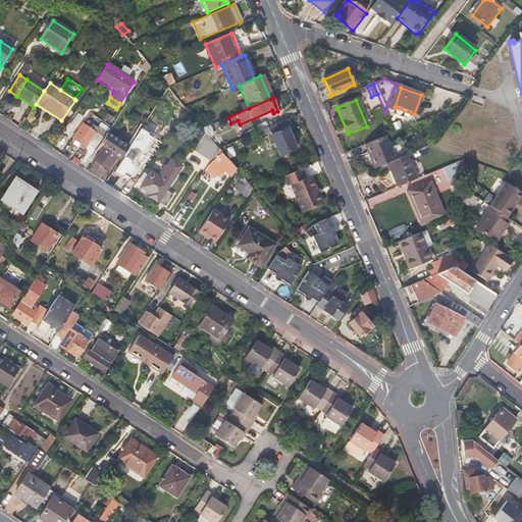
[(64,133),(70,138),(82,118),(76,115),(64,133)]
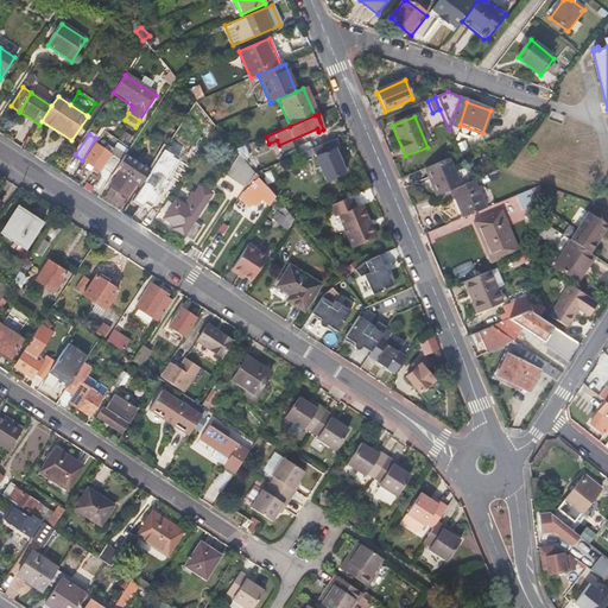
[(335,149),(341,147),(337,139),(302,154),(303,158),(315,153),(321,168),(318,169),(320,171),(322,171),(327,182),(346,172),(335,149)]
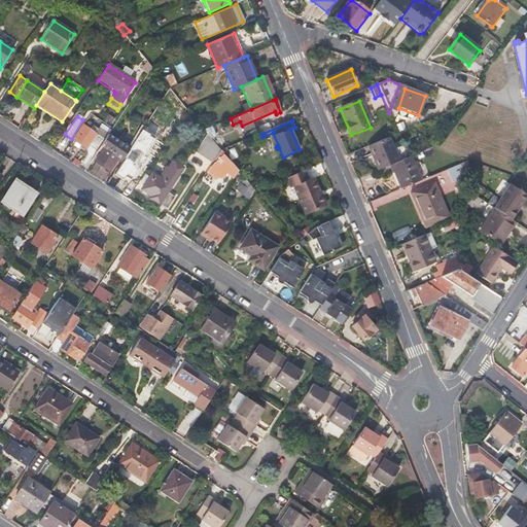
[(103,140),(102,138),(103,136),(101,134),(99,137),(83,127),(73,142),(76,144),(74,147),(79,149),(81,146),(86,150),(90,145),(97,150),(103,140)]
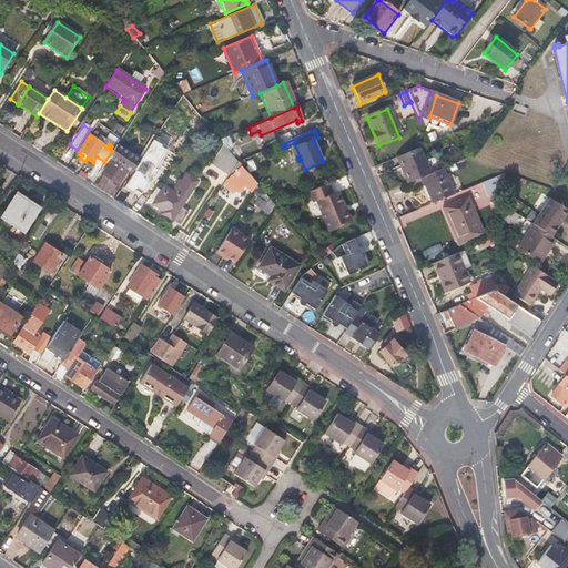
[(120,183),(128,170),(132,173),(133,171),(140,161),(141,160),(118,144),(109,158),(112,160),(103,173),(120,183)]
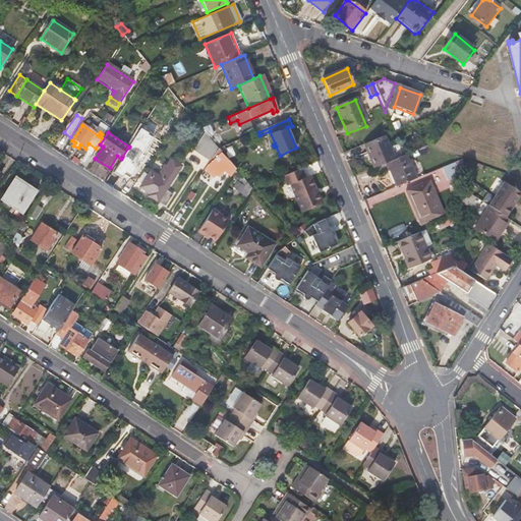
[(205,133),(194,151),(211,162),(219,150),(205,133)]
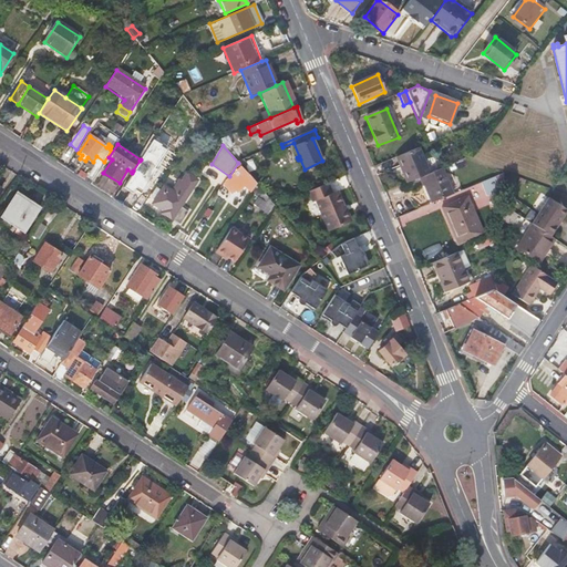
[(395,158),(406,183),(419,178),(428,174),(418,150),(395,158)]
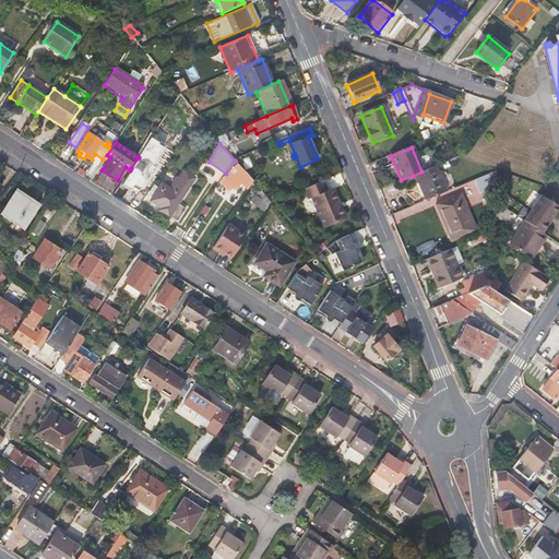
[(149,165),(138,158),(131,168),(134,169),(122,186),(137,194),(141,188),(143,189),(145,187),(143,185),(147,178),(142,174),(149,165)]
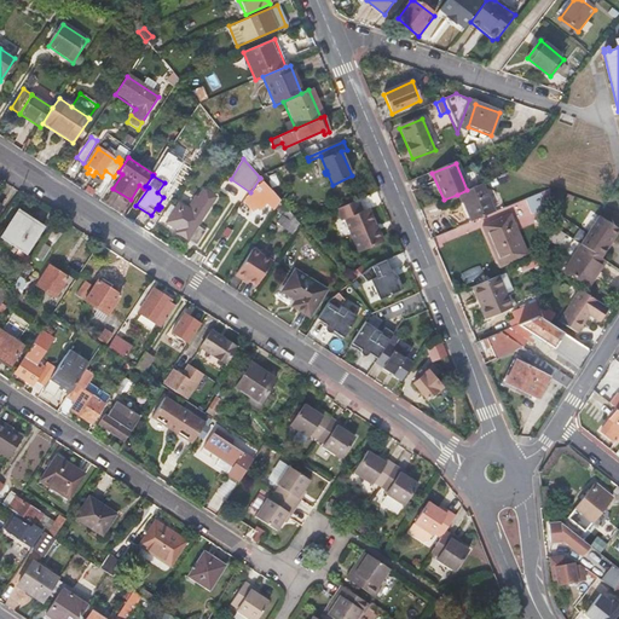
[(267,204),(273,212),(275,210),(281,202),(260,178),(250,192),(244,202),(253,213),(258,209),(259,212),(267,204)]
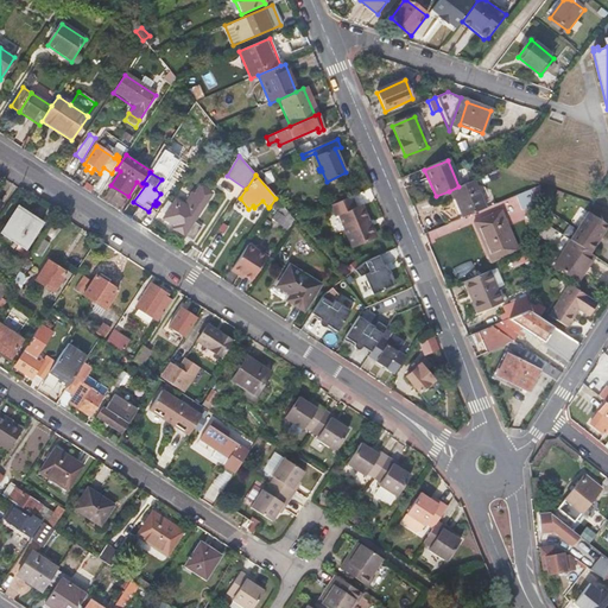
[(455,201),(462,219),(485,209),(473,181),(458,187),(449,191),(454,201),(455,201)]
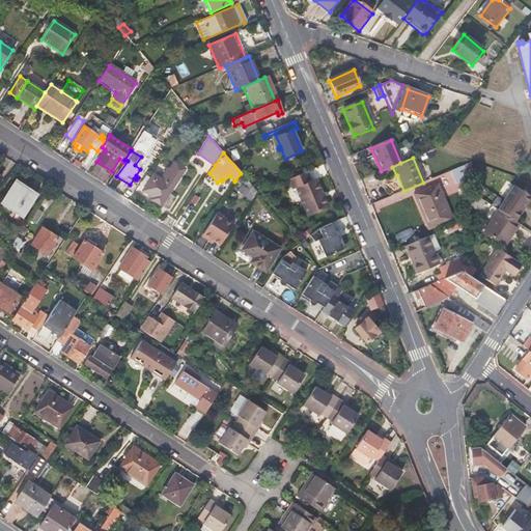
[(460,191),(469,188),(472,162),(450,172),(455,185),(457,184),(460,191)]
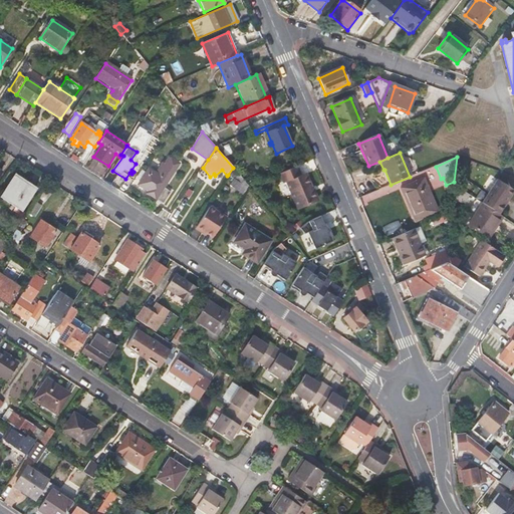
[(164,205),(185,171),(173,163),(169,170),(167,168),(161,177),(150,170),(147,174),(143,172),(139,178),(143,180),(139,186),(148,192),(147,195),(156,201),(157,200),(164,205)]
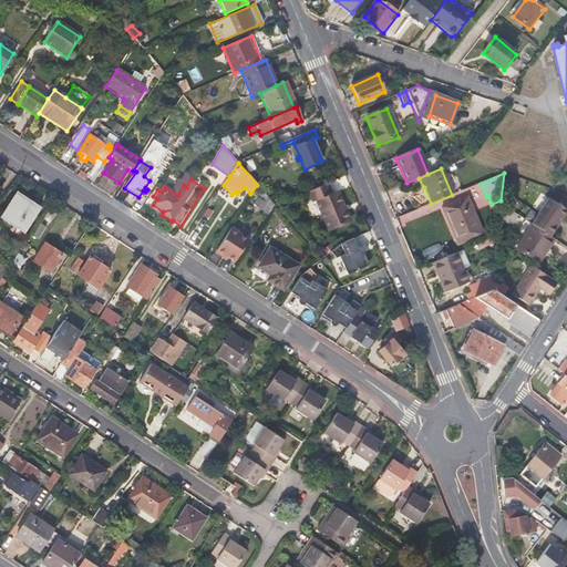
[(337,192),(332,194),(328,183),(308,192),(312,203),(316,202),(328,230),(350,222),(337,192)]
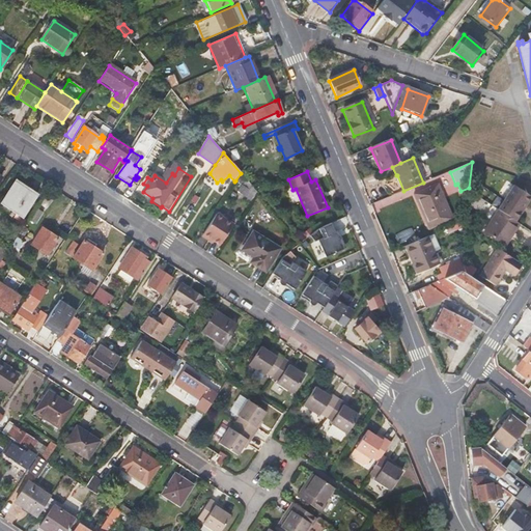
[(239,193),(252,202),(257,194),(241,173),(235,180),(242,188),(239,193)]
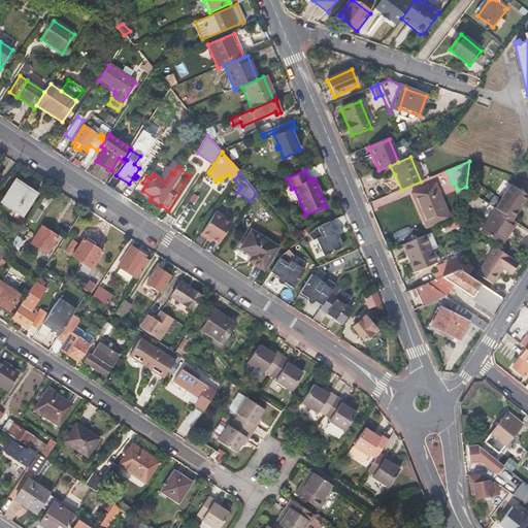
[(15,180),(2,201),(23,215),(36,195),(15,180)]
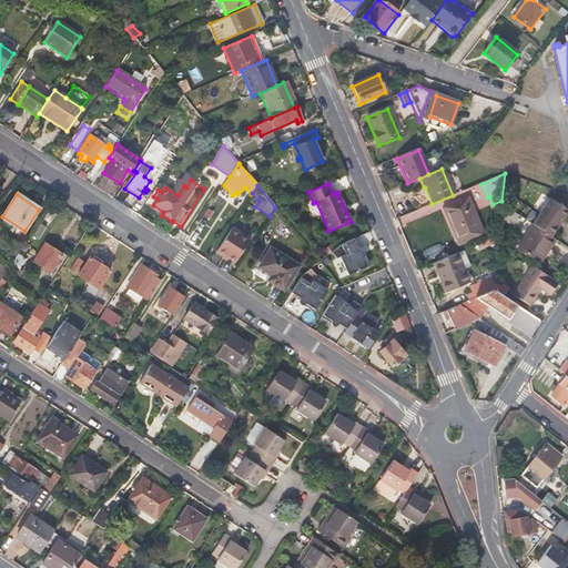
[(458,246),(484,236),(467,198),(442,209),(458,246)]
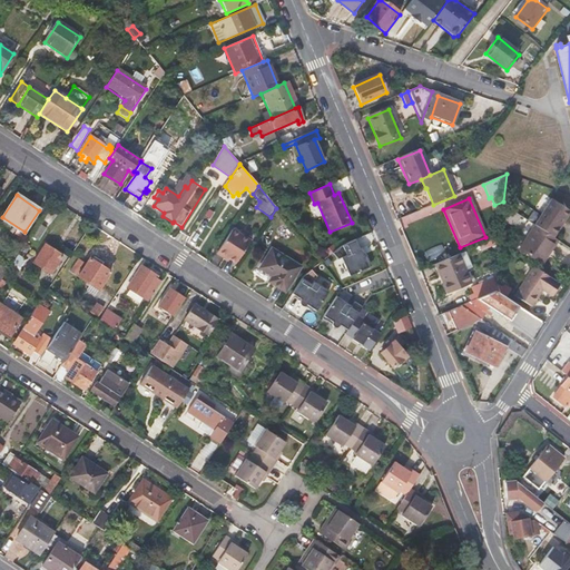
[(569,213),(551,200),(533,226),(552,238),(569,213)]
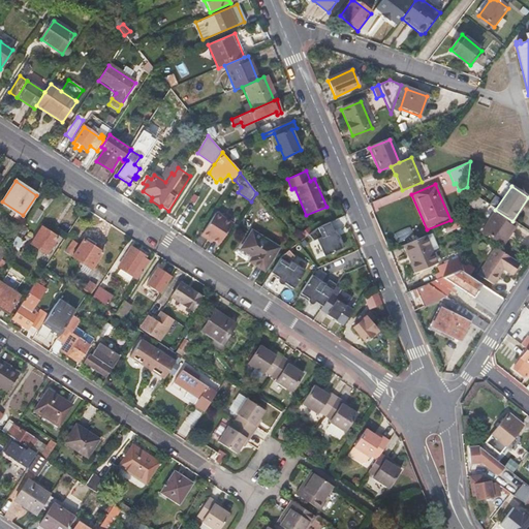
[(34,223),(41,212),(35,208),(28,219),(34,223)]
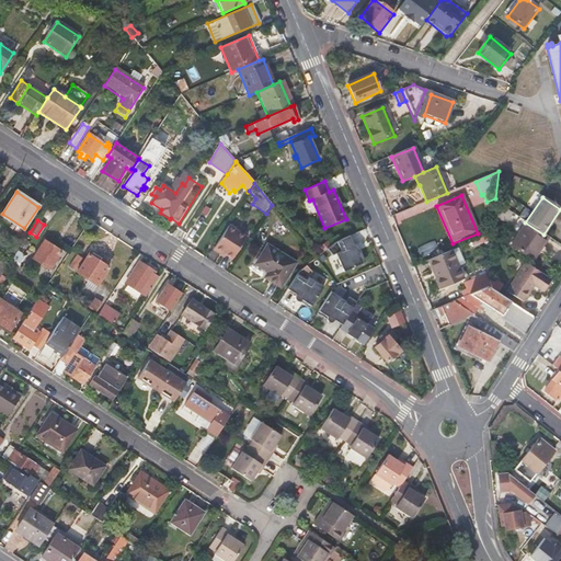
[(541,251),(540,249),(548,237),(544,235),(525,222),(524,221),(508,244),(535,262),(541,251)]
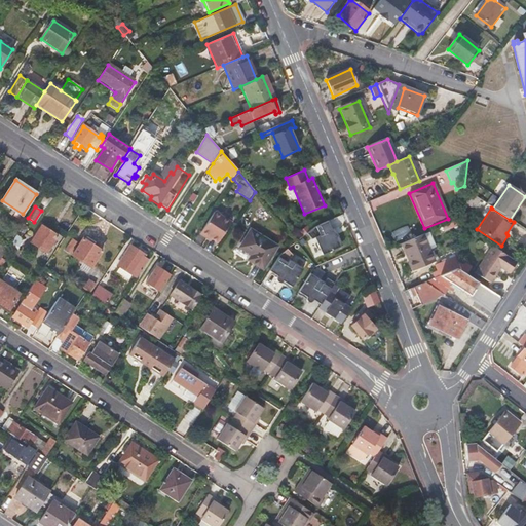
[(201,233),(219,245),(231,224),(222,218),(224,216),(216,212),(201,233)]
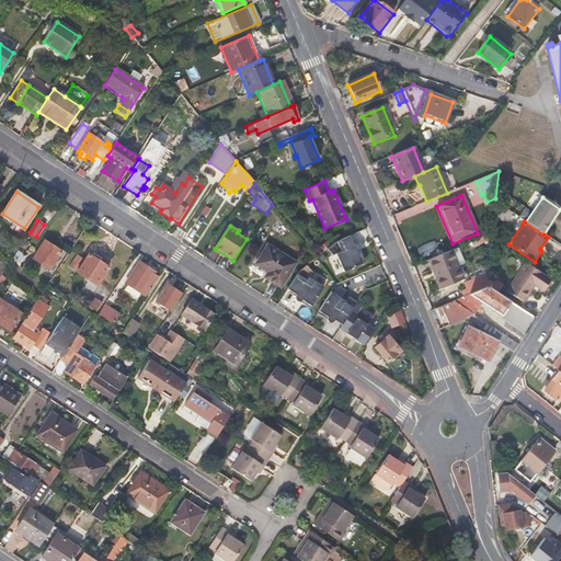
[(336,254),(344,272),(363,264),(355,245),(353,245),(350,236),(334,242),(328,249),(333,255),(336,254)]
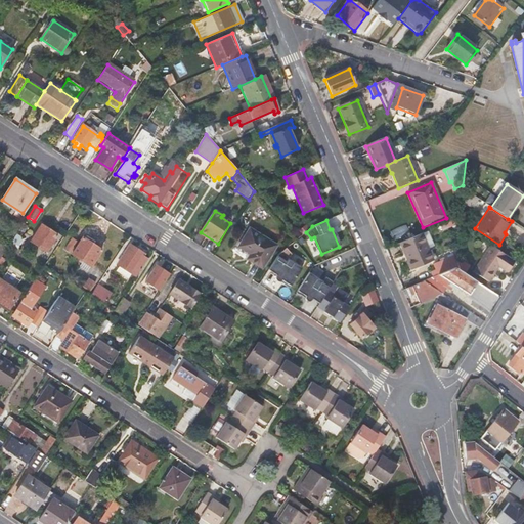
[(41,225),(31,241),(47,252),(58,235),(41,225)]
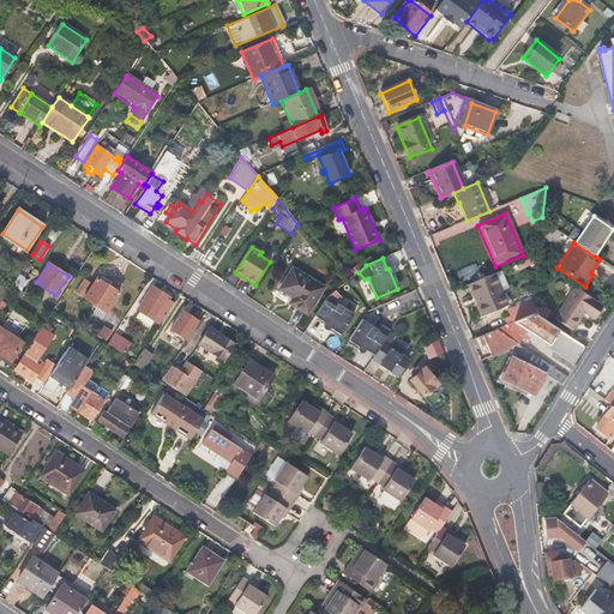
[(307,315),(324,289),(294,270),(281,289),(294,299),(290,304),(307,315)]
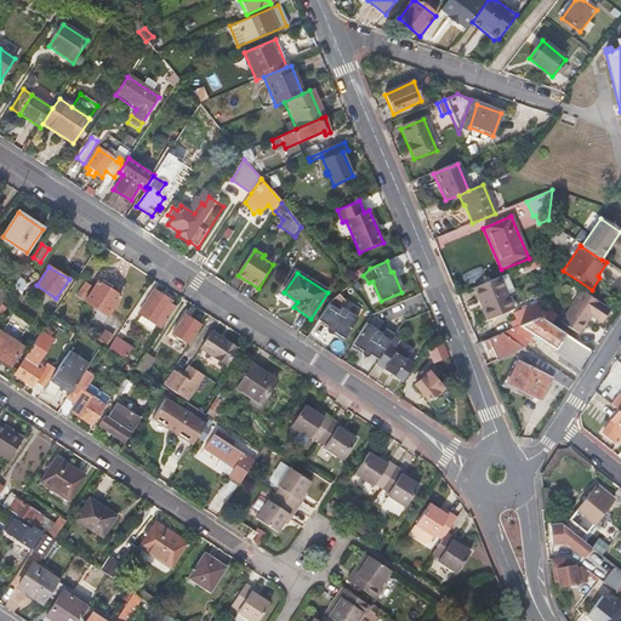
[(497,278),(473,289),(478,298),(488,320),(511,311),(497,278)]
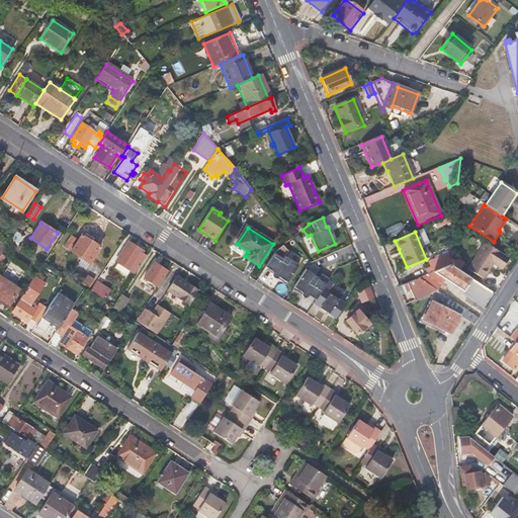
[(80,257),(78,258),(82,261),(80,264),(86,268),(90,263),(91,263),(100,248),(82,235),(71,251),(80,257)]
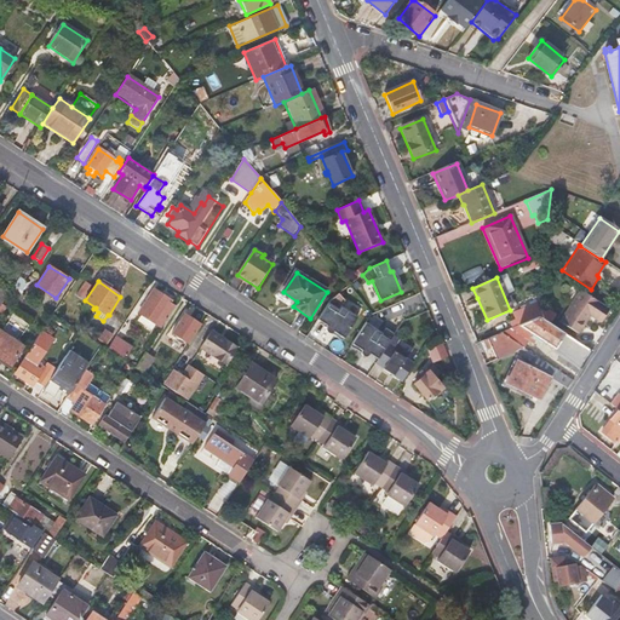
[(82,282),(75,293),(82,298),(90,287),(82,282)]
